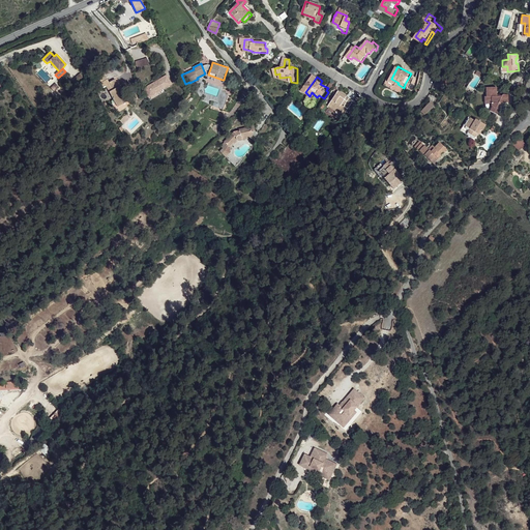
[(106,85),(116,104),(124,99),(120,93),(117,88),(119,87),(115,79),(109,83),(107,79),(100,83),(102,87),(106,85)]
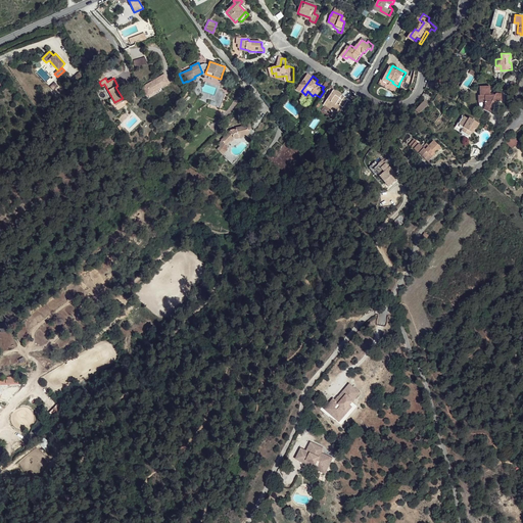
[(393,82),(386,78),(384,81),(383,80),(381,84),(398,92),(402,85),(399,83),(398,87),(392,83),(393,82)]
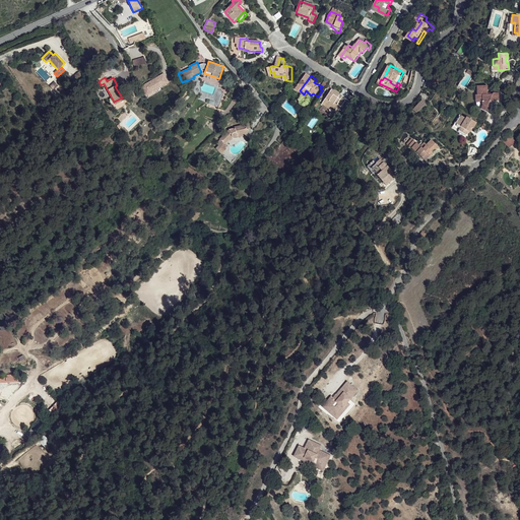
[(488,85),(477,86),(478,93),(476,93),(476,102),(483,101),(483,104),(480,109),(490,113),(493,107),(489,106),(492,101),(501,100),(500,91),(489,92),(488,85)]
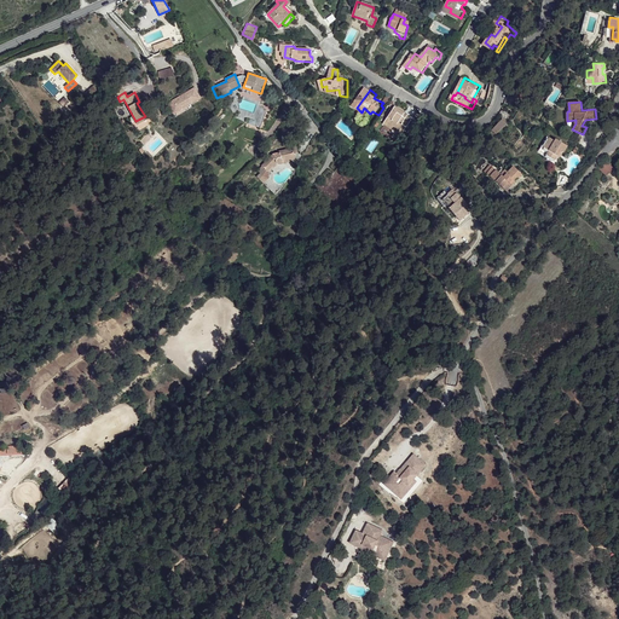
[(250,120),(248,123),(260,128),(266,111),(264,110),(264,108),(260,106),(254,121),(250,120)]
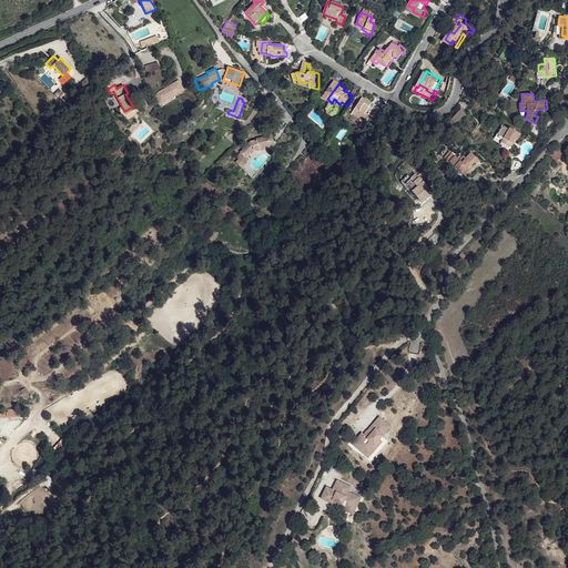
[(375,108),(365,101),(355,115),(363,121),(365,120),(368,122),(369,121),(373,122),(379,114),(375,111),(374,112),(372,111),(375,108)]
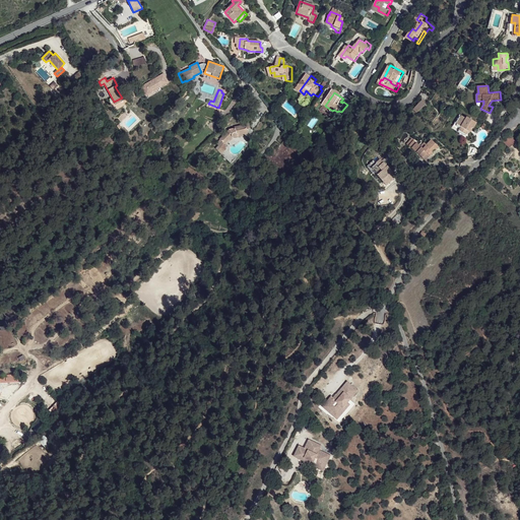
[(425,105),(420,101),(411,110),(415,112),(418,112),(425,105)]
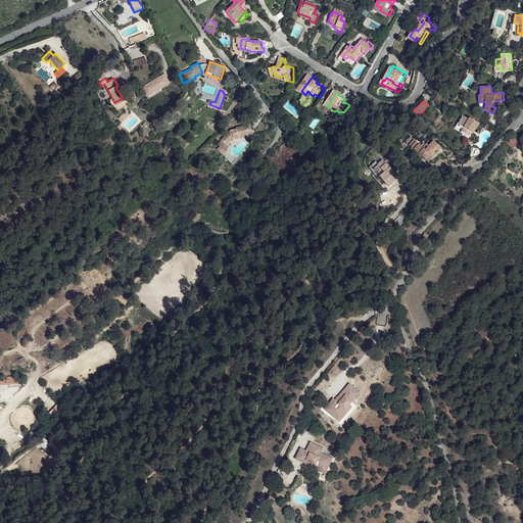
[(210,107),(206,119),(215,122),(219,110),(210,107)]
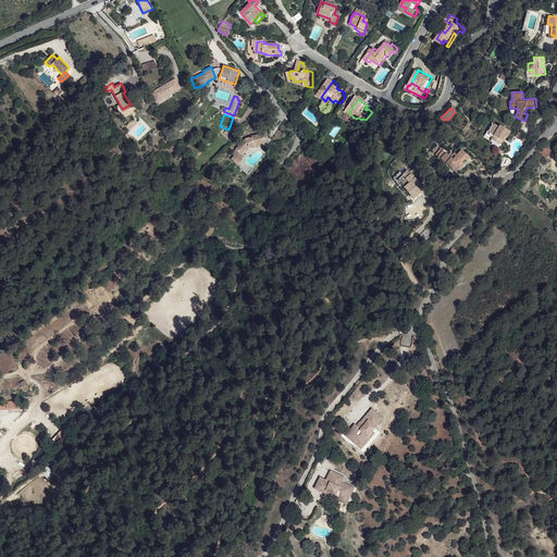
[(132,121),(126,126),(130,131),(136,124),(132,121)]
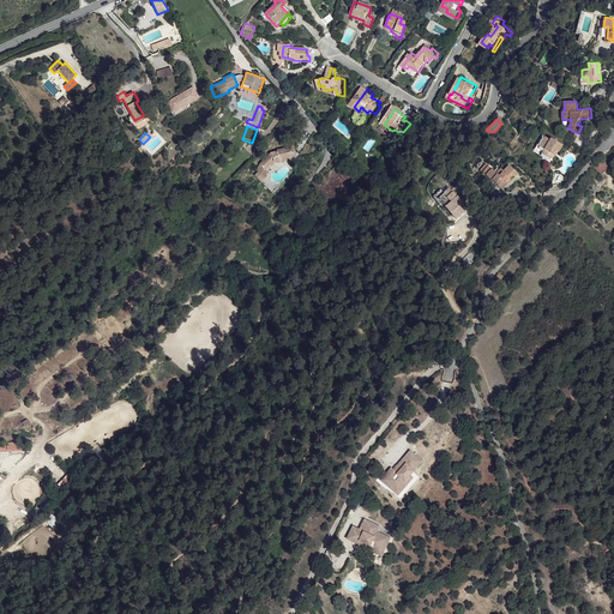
[(546,136),(543,134),(534,149),(545,156),(547,150),(541,145),(546,136)]
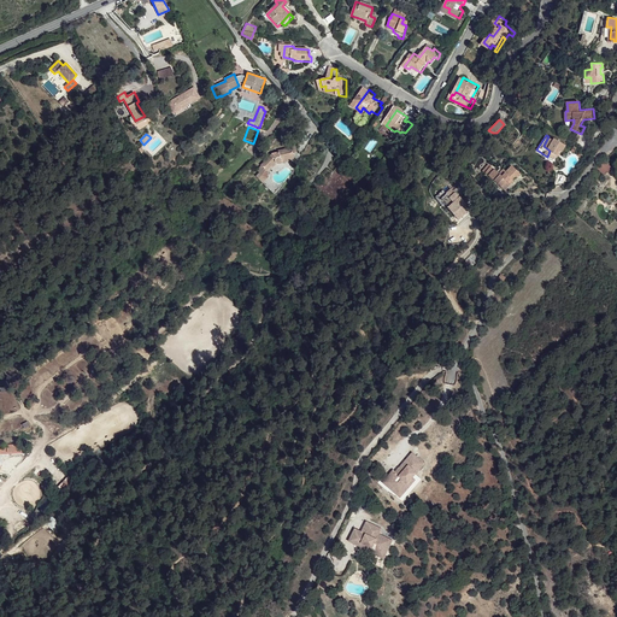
[(553,139),(548,136),(544,146),(550,151),(547,157),(553,160),(557,154),(559,150),(562,151),(565,145),(554,136),(553,139)]
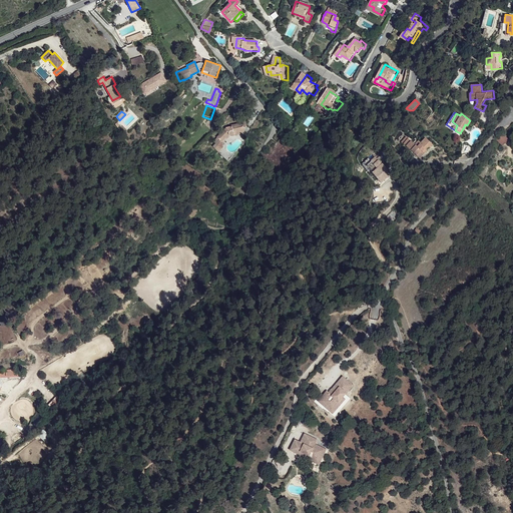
[(212,146),(218,152),(222,147),(222,143),(221,142),(225,138),(226,139),(229,136),(230,136),(231,136),(232,136),(233,135),(239,134),(239,133),(243,132),(242,127),(246,126),(244,119),(237,121),(237,124),(231,125),(232,127),(226,128),(213,141),(215,143),(212,146)]
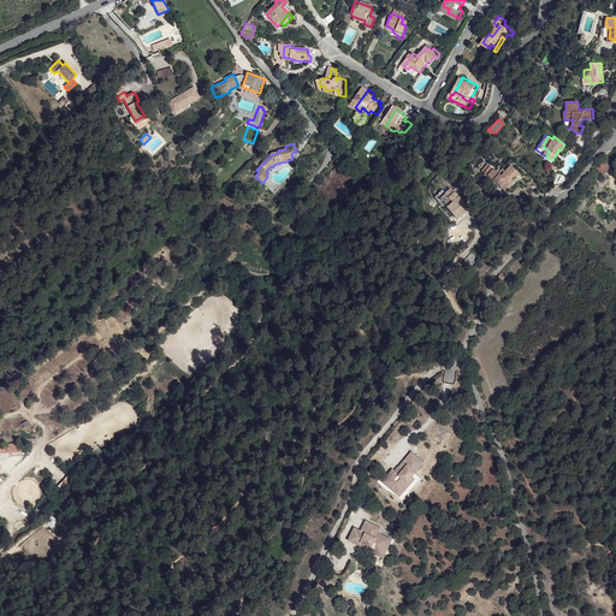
[(603,175),(610,167),(605,161),(597,167),(603,175)]
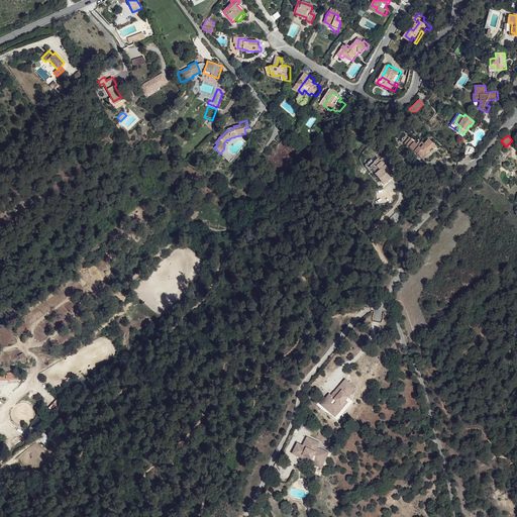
[(437,147),(428,139),(423,144),(421,144),(419,145),(414,141),(410,146),(421,159),(432,147),(434,149),(437,147)]
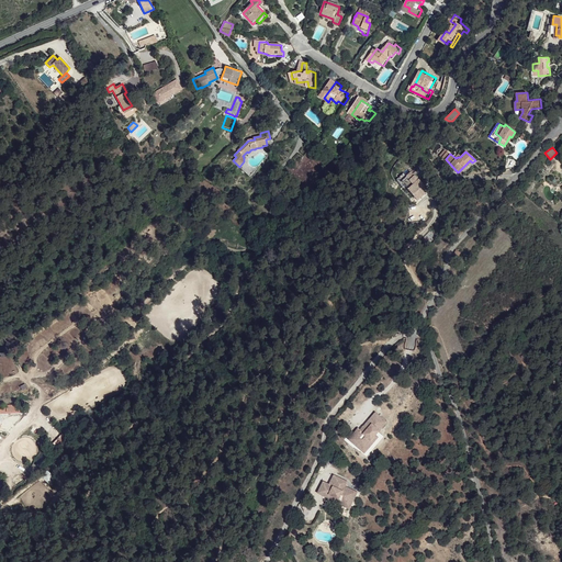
[(418,179),(415,175),(411,177),(409,176),(403,180),(418,199),(428,191),(424,187),(425,186),(419,178),(418,179)]
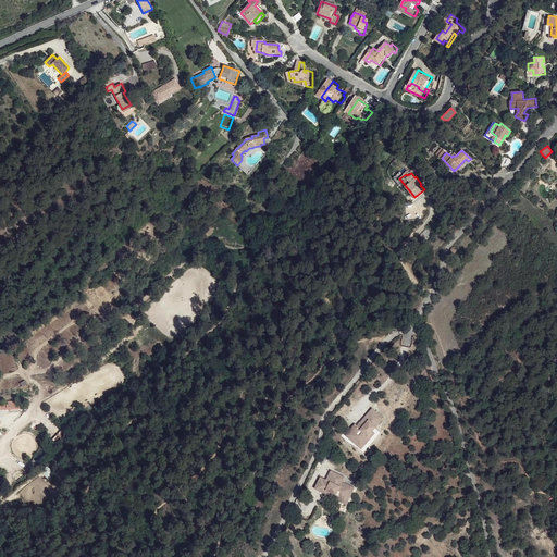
[(355,426),(348,433),(361,444),(371,433),(372,433),(373,433),(384,420),(373,410),(367,417),(371,420),(368,423),(369,424),(366,428),(361,424),(360,423),(357,428),(355,426)]
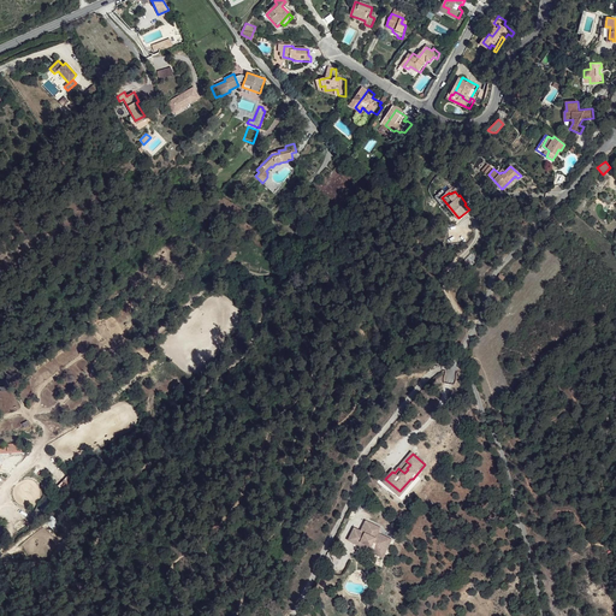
[(406,461),(400,469),(404,473),(408,469),(407,468),(410,465),(406,461)]
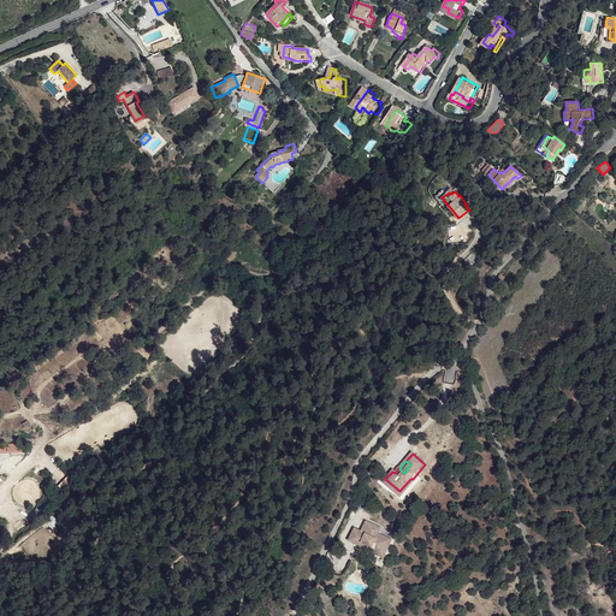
[(385,479),(383,483),(400,498),(415,480),(413,479),(412,479),(410,479),(400,491),(385,479)]
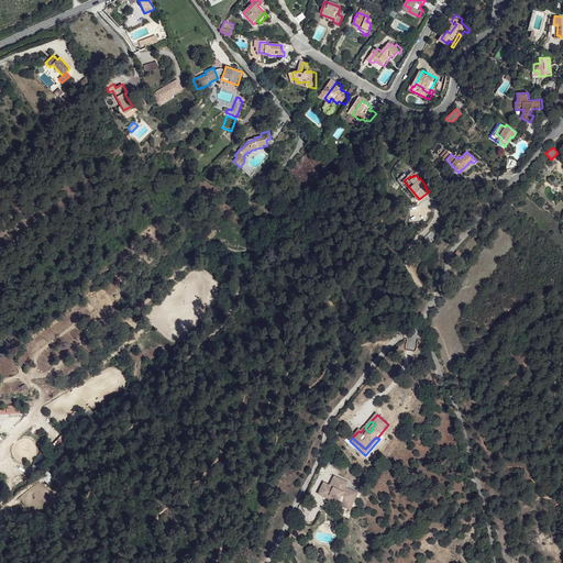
[(324,483),(319,495),(328,499),(329,499),(330,496),(349,505),(350,503),(353,504),(359,494),(346,488),(349,484),(339,478),(334,488),(324,483)]
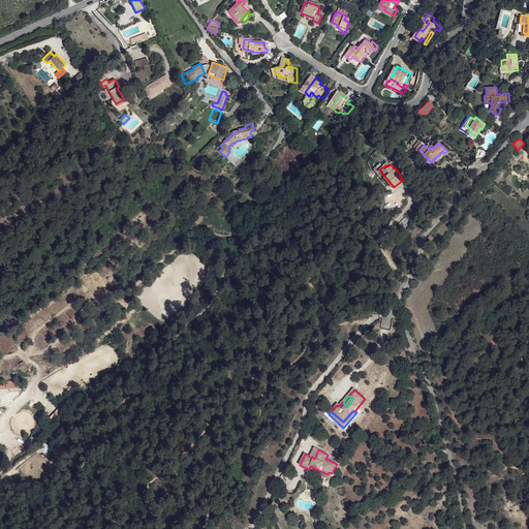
[(309,469),(308,469),(308,470),(329,479),(332,473),(329,472),(328,474),(310,466),(309,469)]
